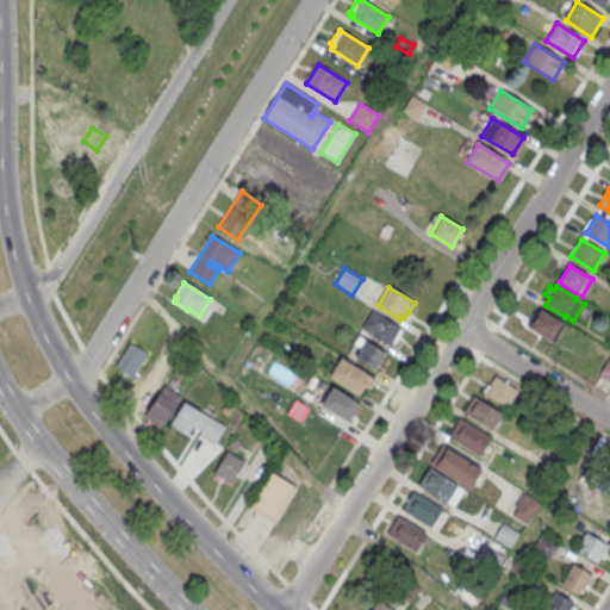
[(561,323),(540,310),(537,313),(534,312),(526,327),(529,329),(549,342),(561,323)]
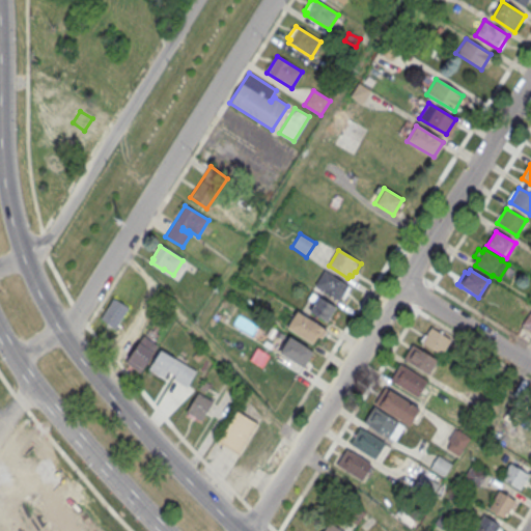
[(314,286),(324,271),(348,285),(347,287),(350,288),(347,291),(347,292),(343,300),(340,299),(338,301),(314,286)]
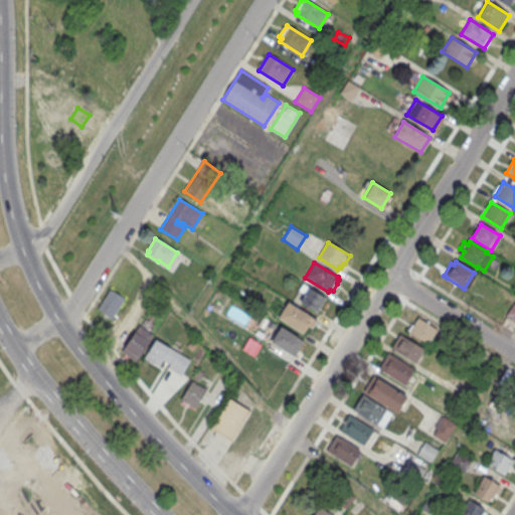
[(302,284),(326,299),(316,314),(299,303),(304,295),(298,291),(302,284)]
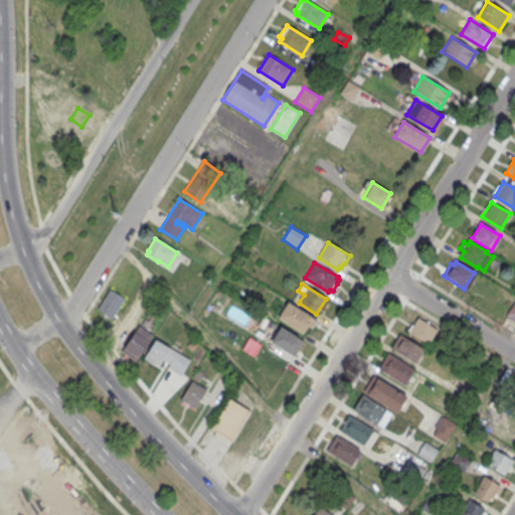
[(97,308),(112,318),(125,298),(110,289),(97,308)]
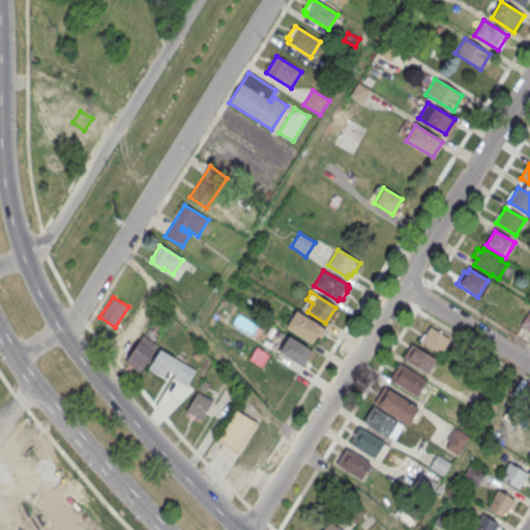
[(296,312),(325,330),(321,339),(316,336),(312,344),(286,328),(296,312)]
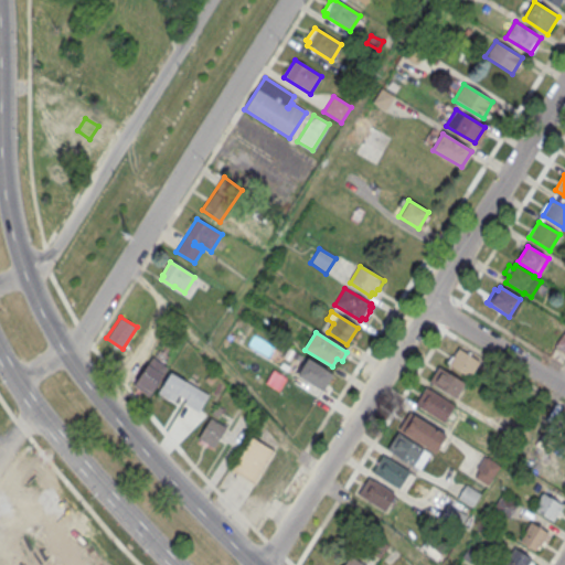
[(448,363),(470,377),(480,361),(458,347),(448,363)]
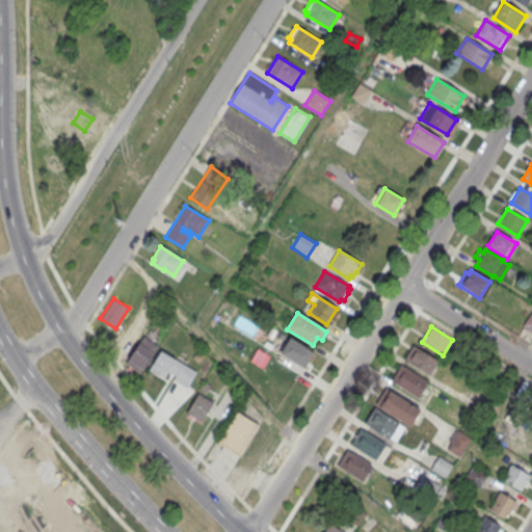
[(125,364),(139,374),(158,347),(142,337),(125,364)]
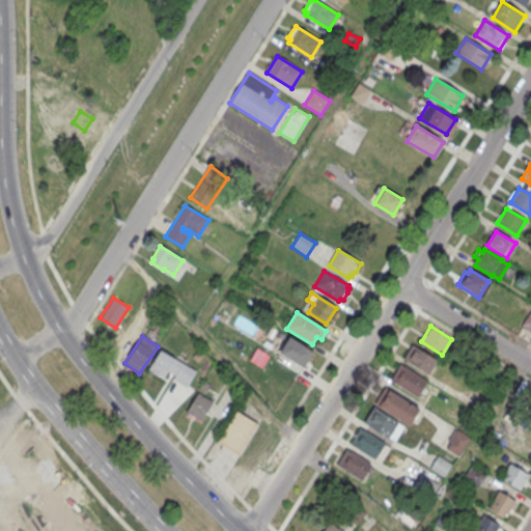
[(279,352),(303,366),(312,351),(288,336),(279,352)]
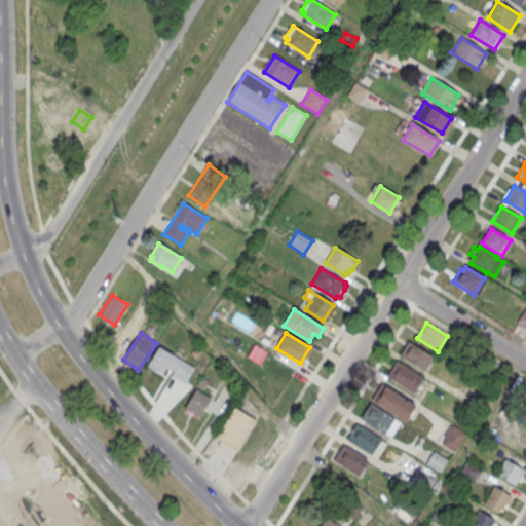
[(399,357),(422,371),(433,355),(409,341),(399,357)]
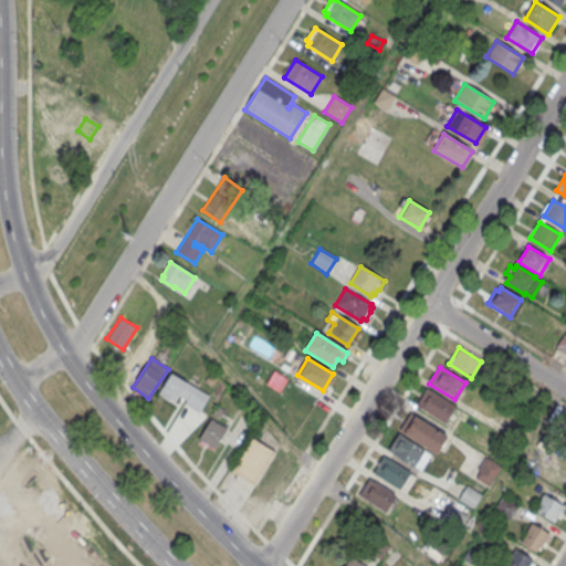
[(158,394),(175,404),(178,396),(186,400),(184,404),(198,412),(209,397),(170,374),(158,394)]
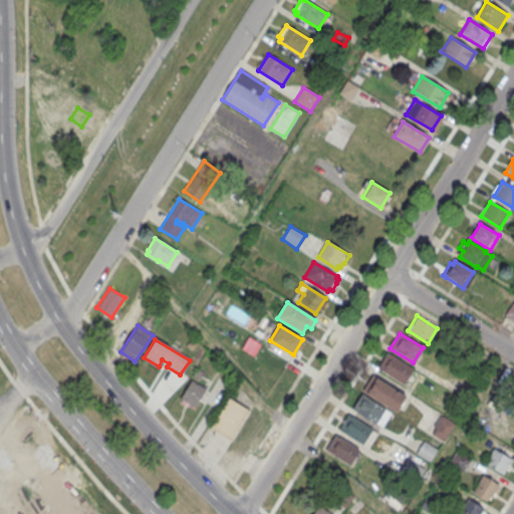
[(377,367),(403,383),(413,368),(388,352),(377,367)]
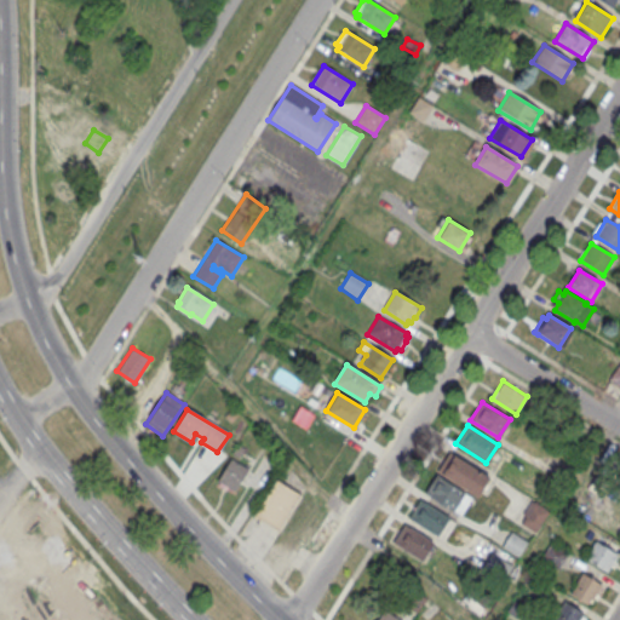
[(233,453),(239,457),(244,448),(239,445),(233,453)]
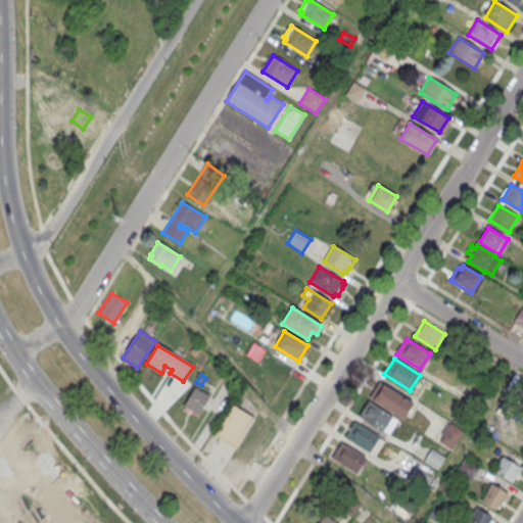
[(194,387),(208,395),(198,414),(184,406),(194,387)]
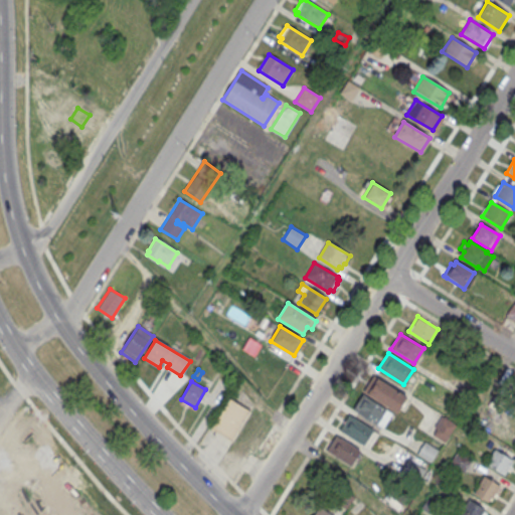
[(353,408),(376,423),(385,408),(362,393),(353,408)]
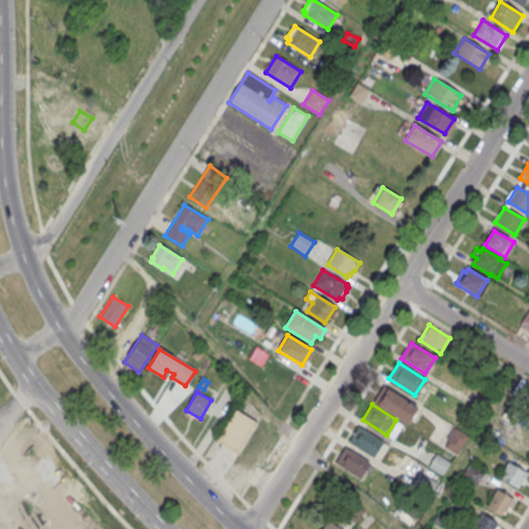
[(217,439),(238,452),(256,421),(236,408),(217,439)]
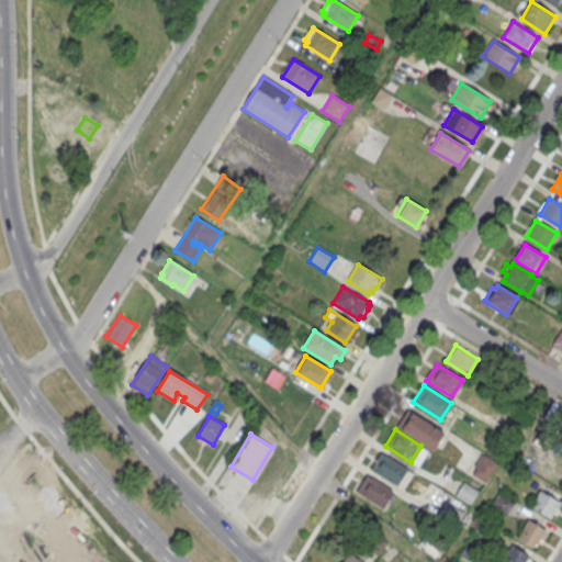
[(371,469),(396,484),(406,468),(381,452),(371,469)]
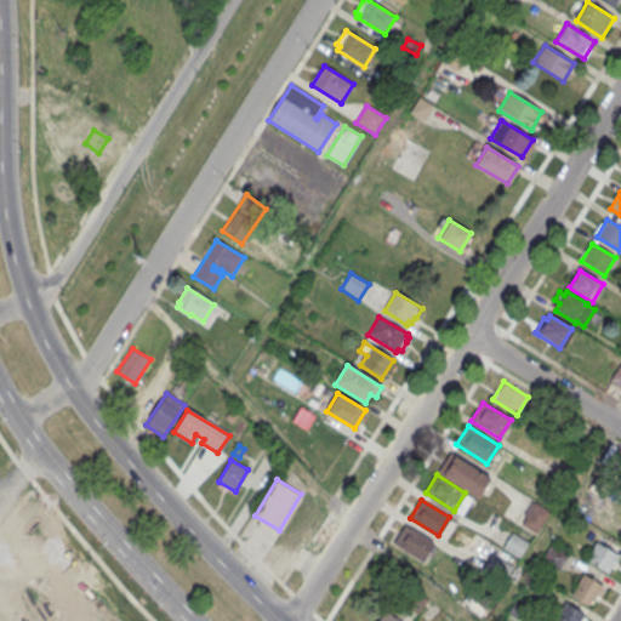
[(536,533),(551,510),(534,500),(519,522),(536,533)]
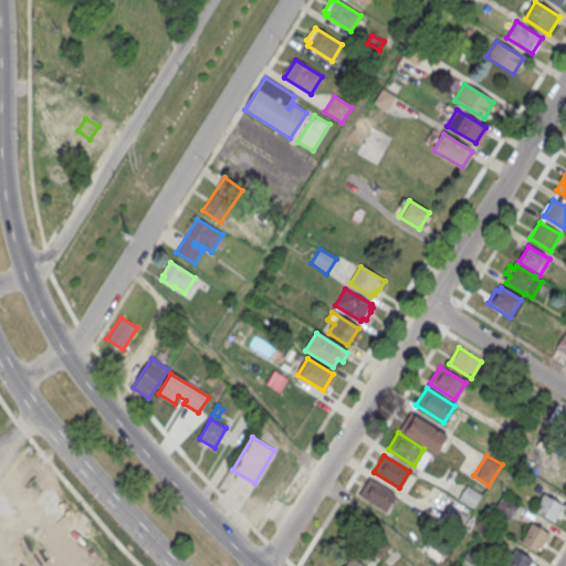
[(358,495),(384,511),(395,494),(369,479),(358,495)]
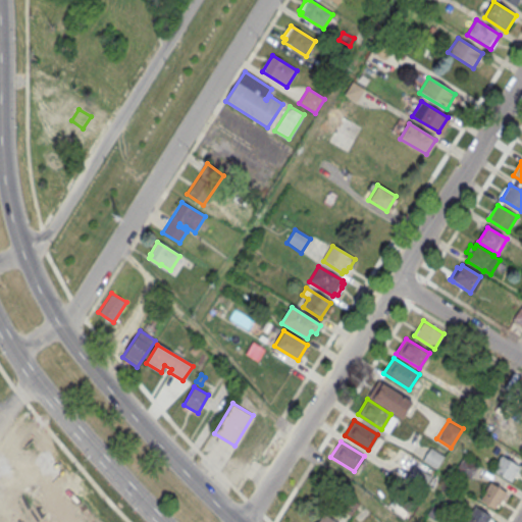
[(436,467),(444,455),(429,448),(423,461),(436,467)]
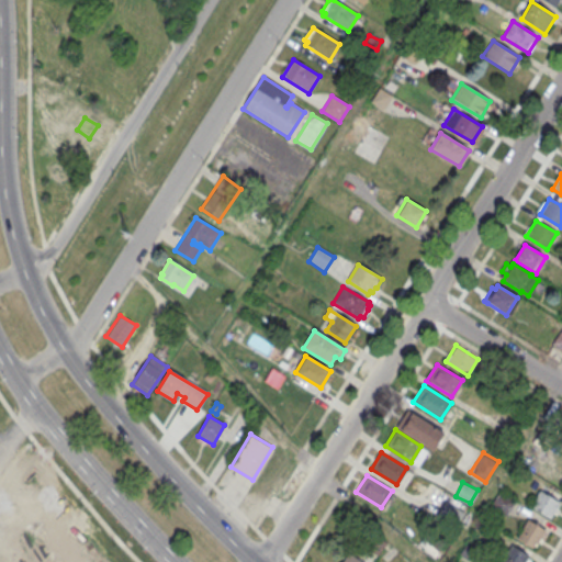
[(529,506),(550,519),(561,501),(540,489),(529,506)]
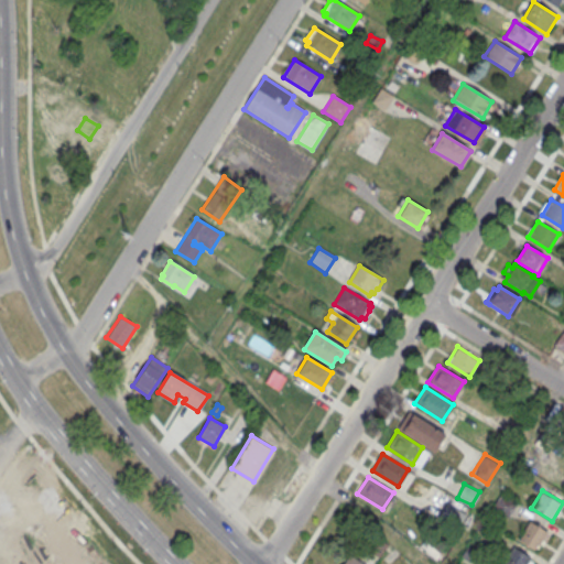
[(509,516),(517,501),(501,492),(494,507),(509,516)]
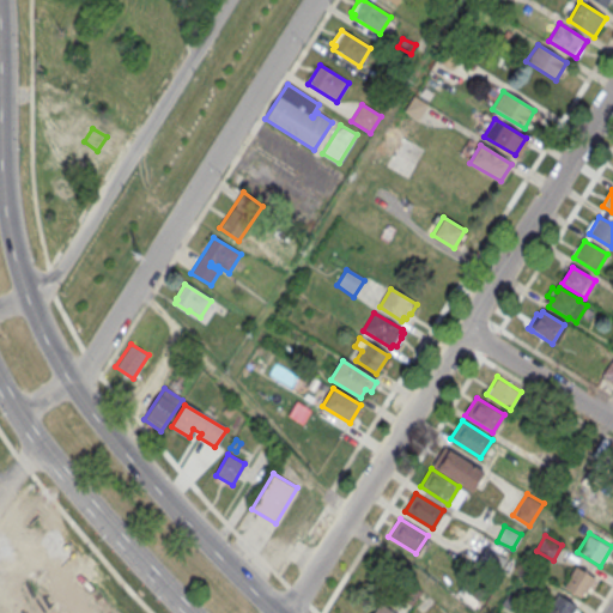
[(584,601),(598,578),(576,565),(563,588),(584,601)]
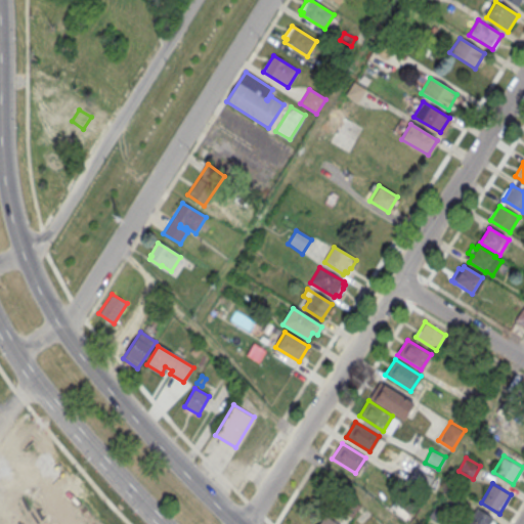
[(351,517),(342,511),(350,498),(359,505),(351,517)]
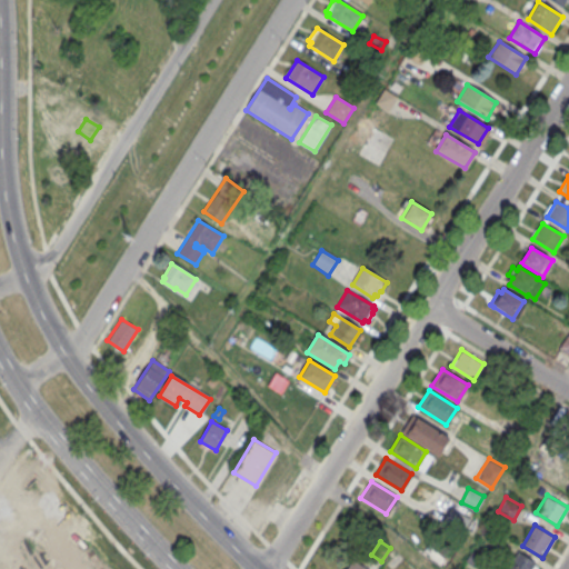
[(506,568),(535,568),(538,565),(518,551),(506,568)]
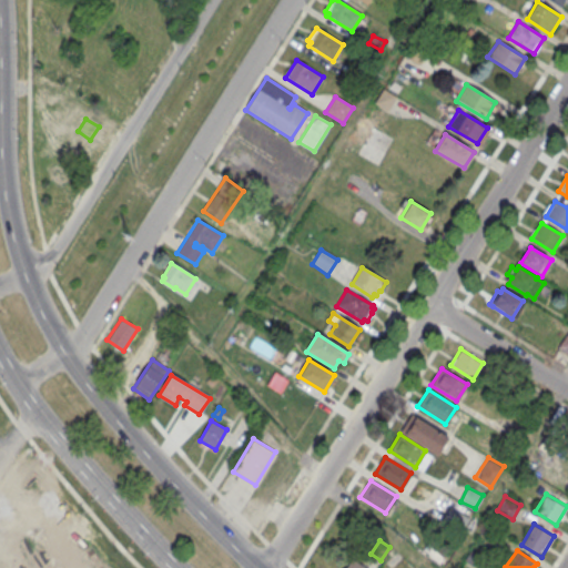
[(347,567),(367,567),(371,565),(356,555),(347,567)]
